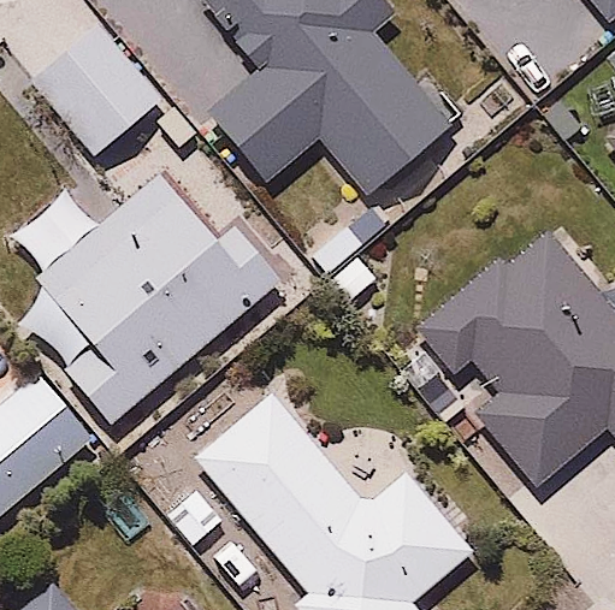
[(193,0),(248,65),(194,110),(265,194),(318,149),(360,200),(455,120),(372,22),(396,1),(395,0),(193,0)]
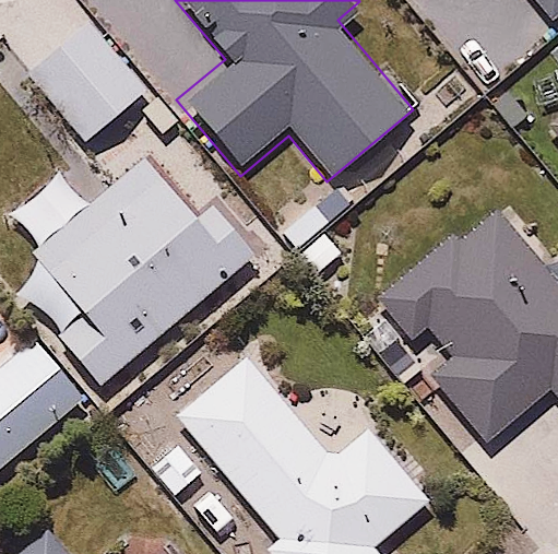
[(535,0),(551,16),(557,10),(557,0),(535,0)]
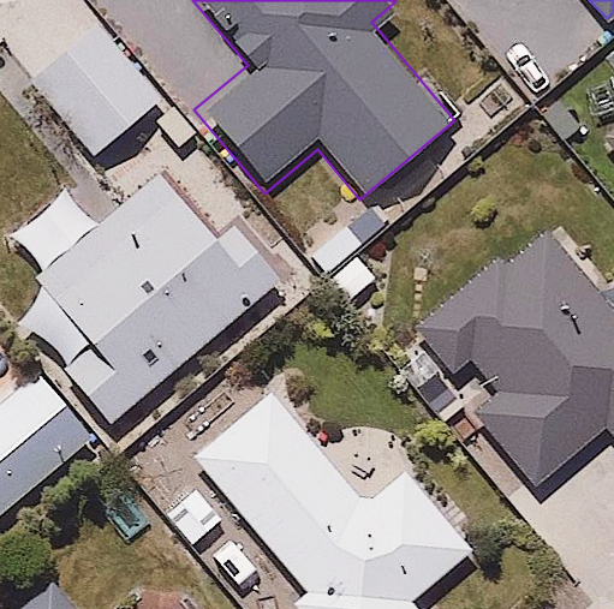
[(164,97),(95,24),(27,87),(95,161),(164,97)]
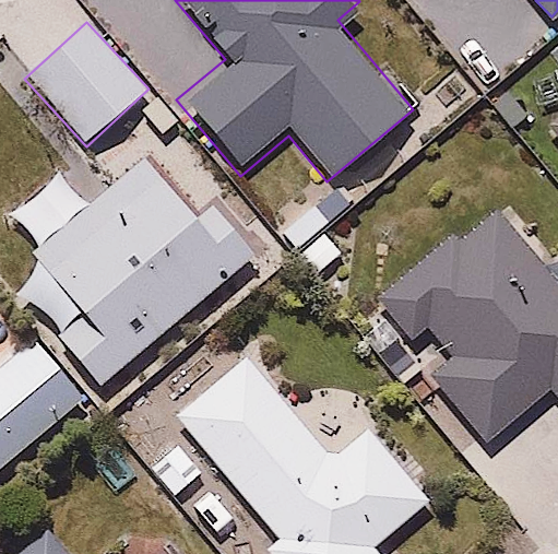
[(557,116),(547,126),(557,139),(557,116)]
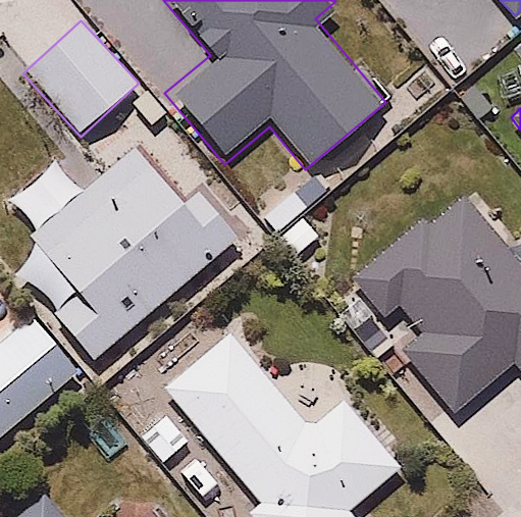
[(95,362),(244,227),(196,174),(177,191),(133,141),(23,240),(72,294),(51,314),(95,362)]
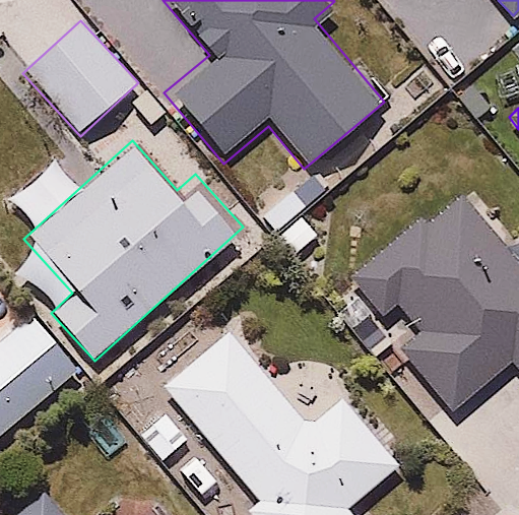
[(518,236),(516,239),(465,181),(352,278),(382,313),(400,298),(422,322),(393,346),(453,415),(511,367),(518,376),(518,236)]
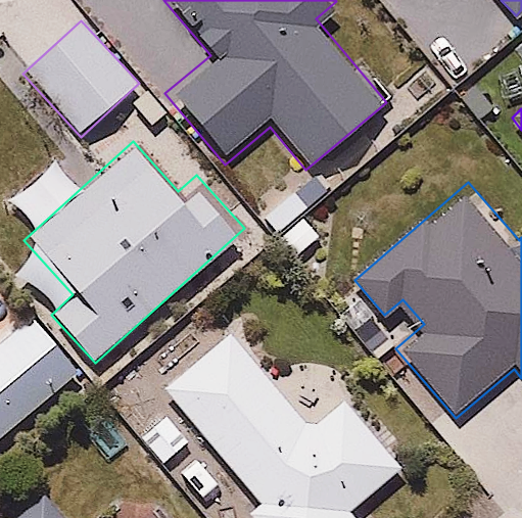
[(0,437),(72,377),(14,310),(0,321),(0,437)]
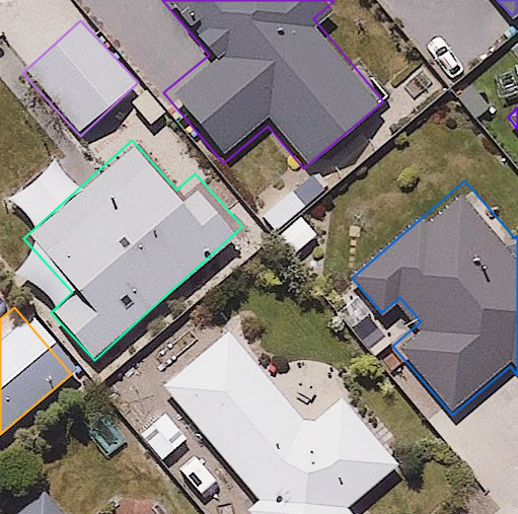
[(242,510),(245,513),(352,513),(348,508),(400,466),(343,391),(304,422),(232,329),(165,382),(256,499),(242,510)]
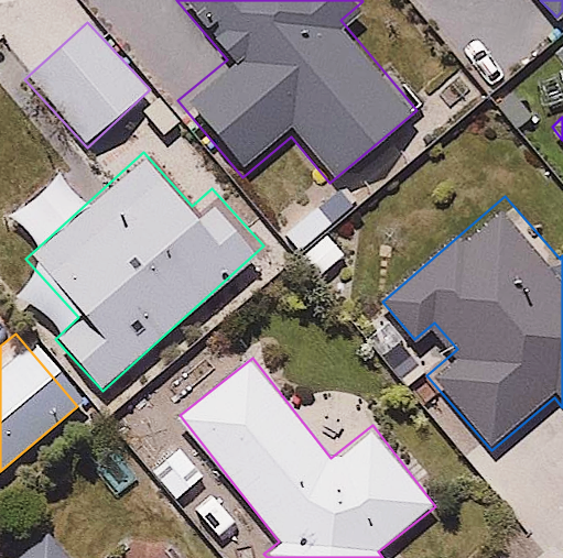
[(75,557),(52,528),(15,557),(75,557)]
